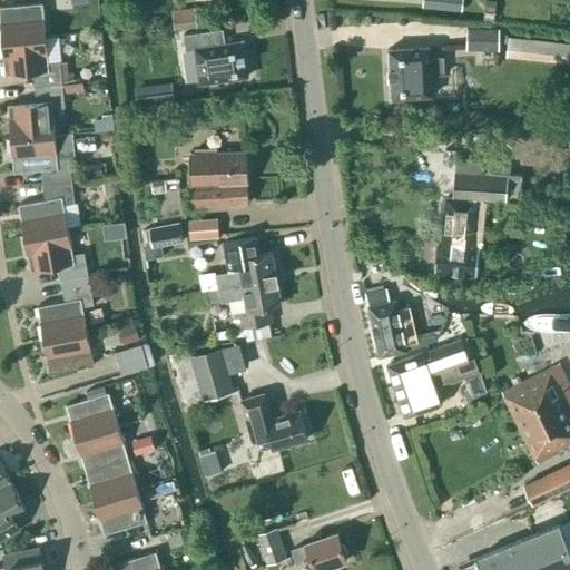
[(422,0),(422,7),(461,11),(462,0),(422,0)]
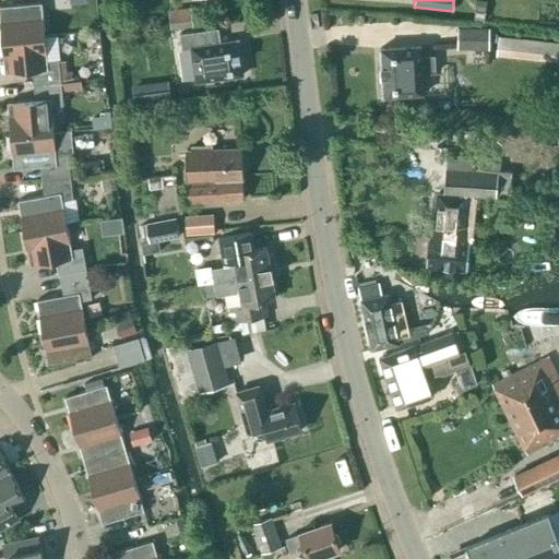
[(486,1),(477,0),(475,0),(473,21),(484,23),(486,1)]
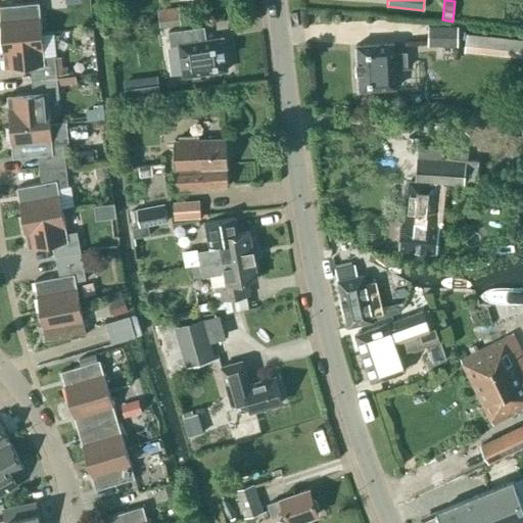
[(0,5),(0,22),(1,37),(42,34),(39,2),(0,5)]
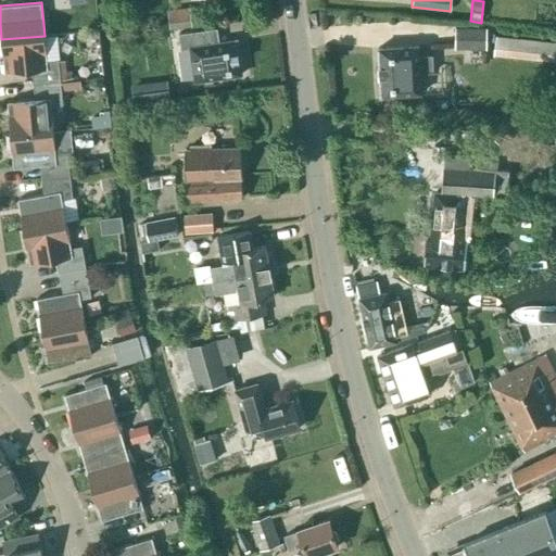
[(166,10),(168,29),(190,27),(189,8),(166,10)]
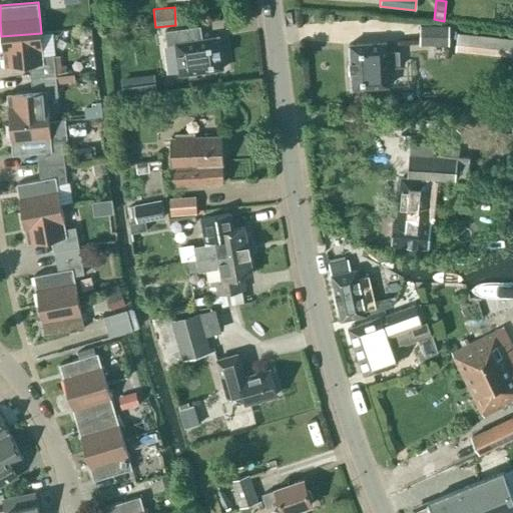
[(420,26),(420,45),(448,45),(449,26),(420,26)]
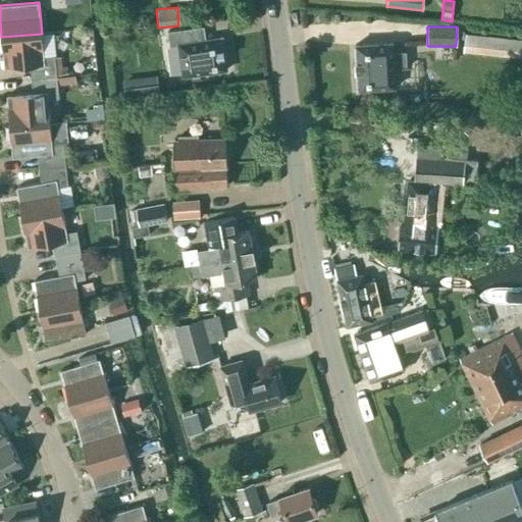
[(180,32),(168,34),(169,47),(180,45),(185,76),(203,73),(227,70),(222,38),(206,40),(205,29),(180,32)]
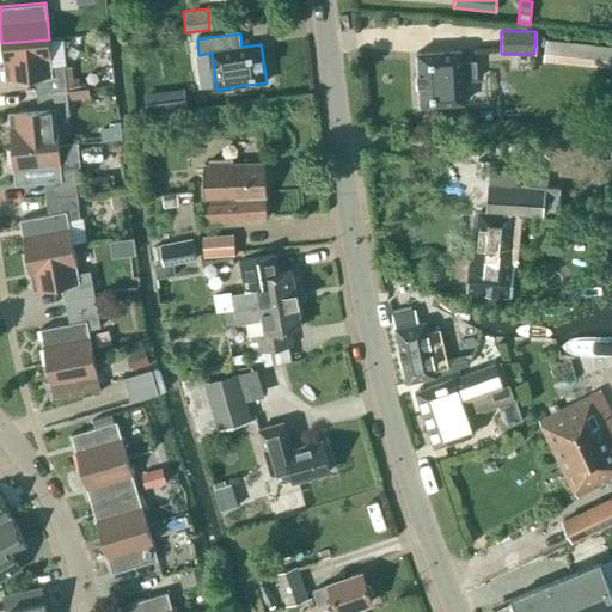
[(65,65),(51,66),(49,40),(1,43),(5,80),(35,78),(37,93),(67,91),(65,65)]
